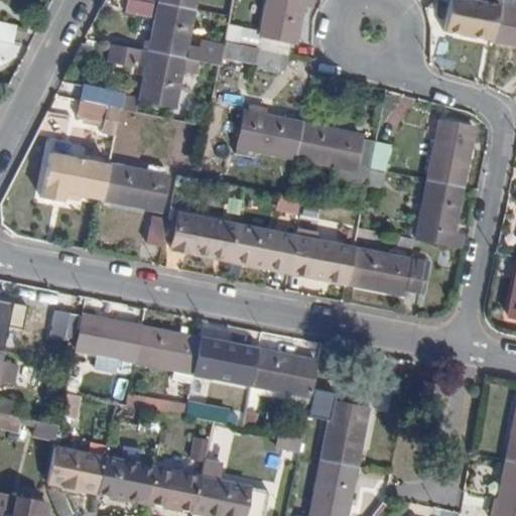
[(130,0),(127,12),(151,18),(154,4),(134,0),(130,0)]
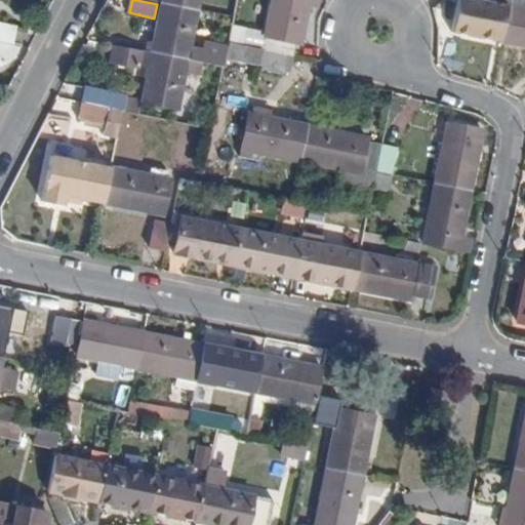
[(163,0),(163,3),(198,10),(200,0),(163,0)]
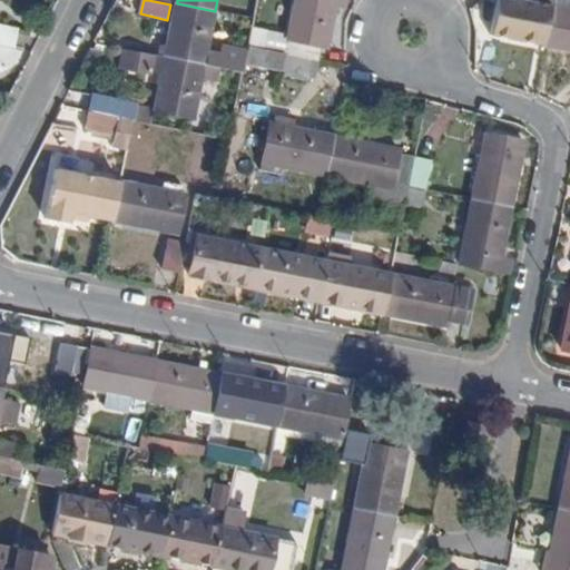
[(323,46),(327,47),(336,7),(336,0),(297,0),(291,35),(253,28),(249,46),(320,60),(323,46)]
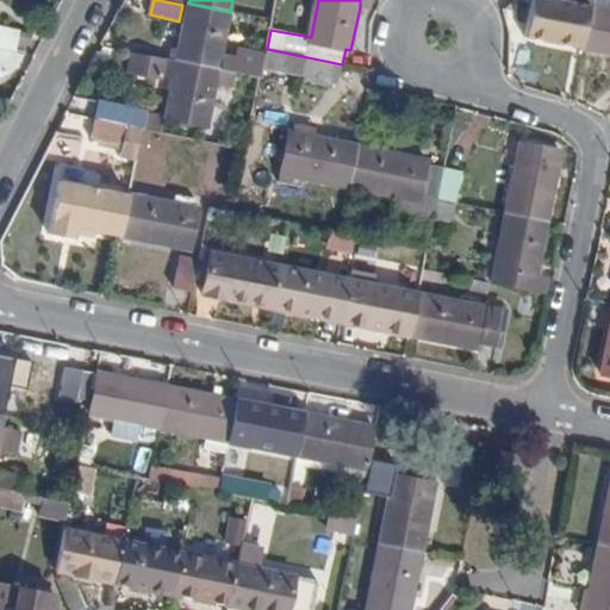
[(360,0),(360,7),(372,10),(373,0),(360,0)]
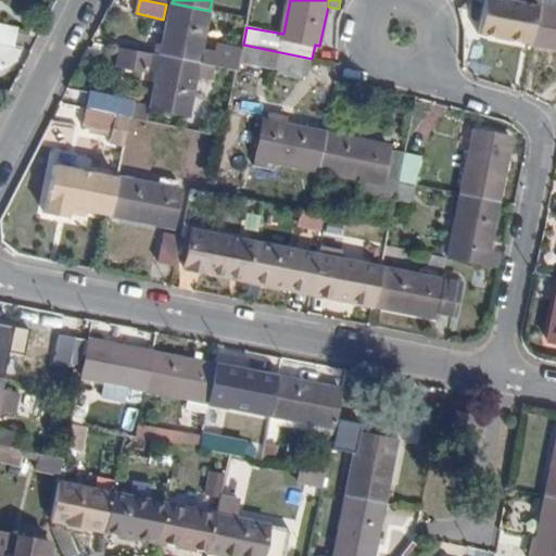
[(525,36),(534,38),(542,4),(542,0),(526,0),(526,2),(516,0),(487,0),(481,34),(523,43),(525,36)]
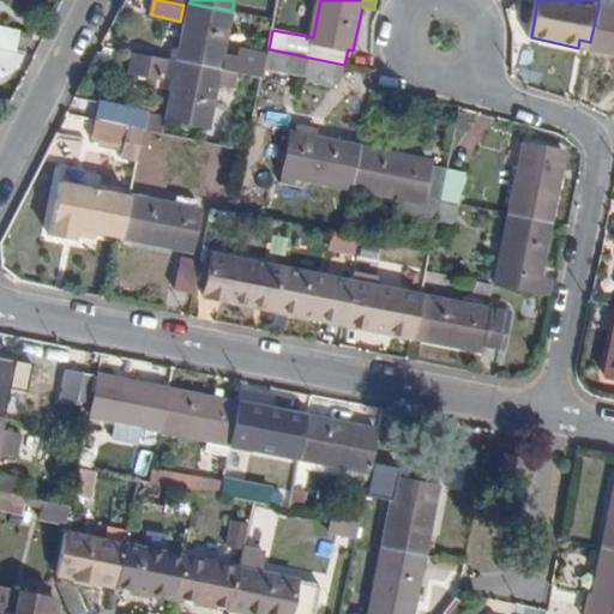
[(263,78),(264,68),(268,56),(240,52),(238,60),(223,56),(232,12),(191,4),(179,61),(220,70),(263,78)]
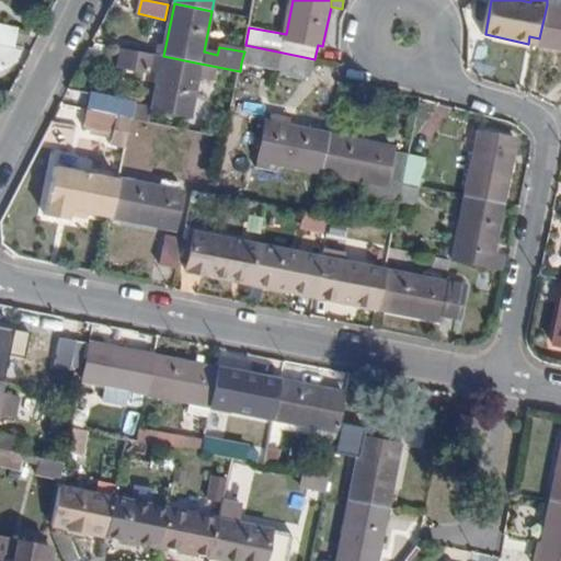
[(560,8),(547,4),(539,38),(549,41),(548,47),(560,49),(560,8)]
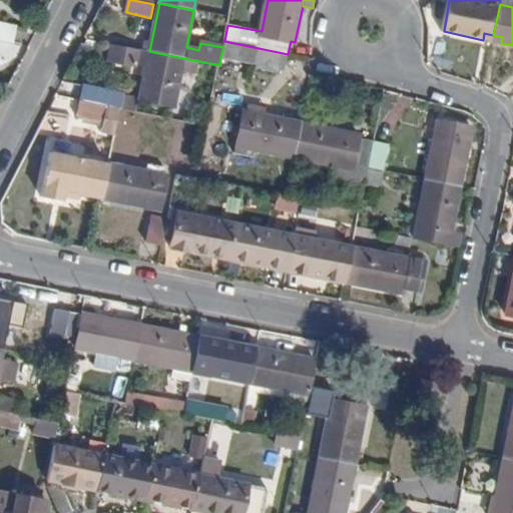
[(12,25),(0,22),(0,42),(9,45),(12,25)]
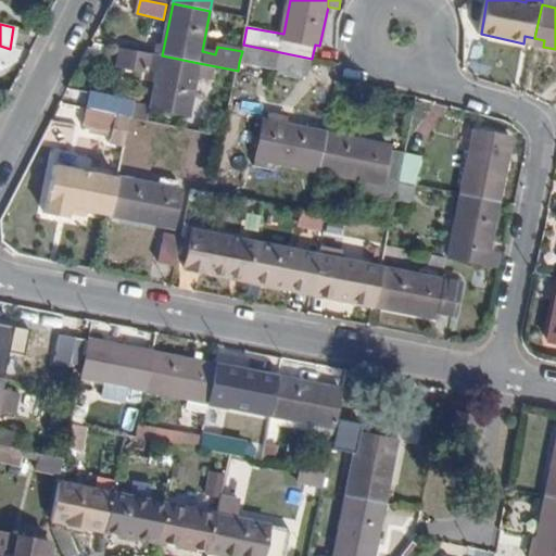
[(239,62),(307,77),(312,59),(243,45),(242,51),(239,62)]
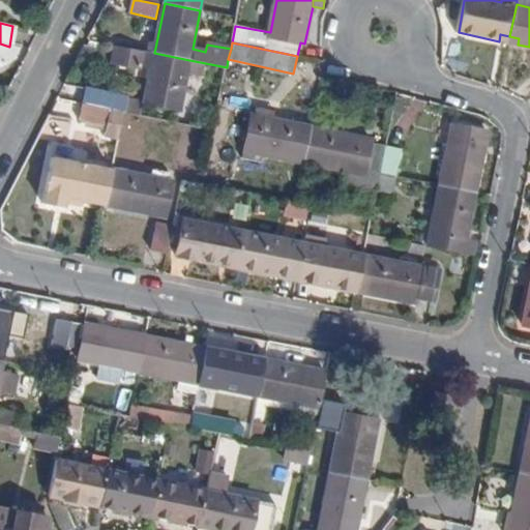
[(0,61),(6,63),(9,47),(0,43),(0,61)]
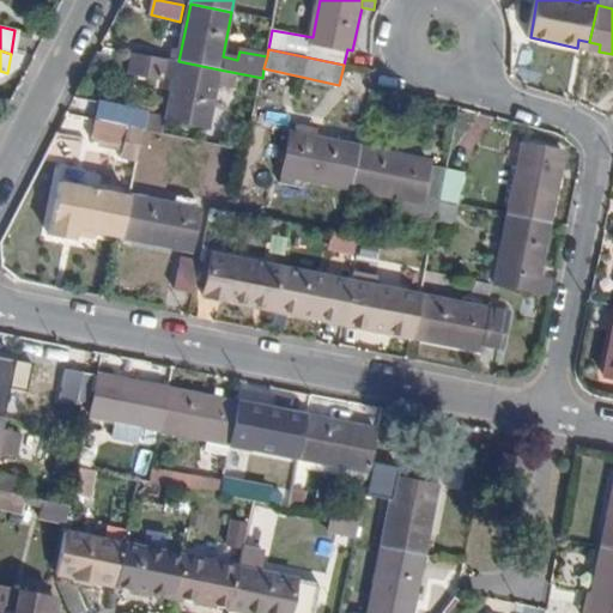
[(167,119),(208,127),(219,70),(178,61),(167,58),(163,78),(175,80),(167,119)]
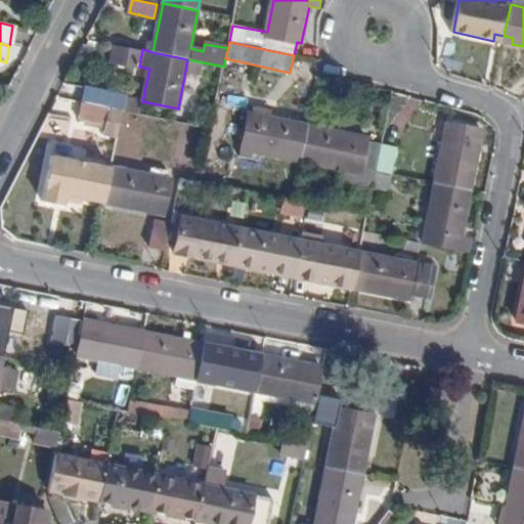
[(84,102),(123,111),(126,95),(87,87),(84,102)]
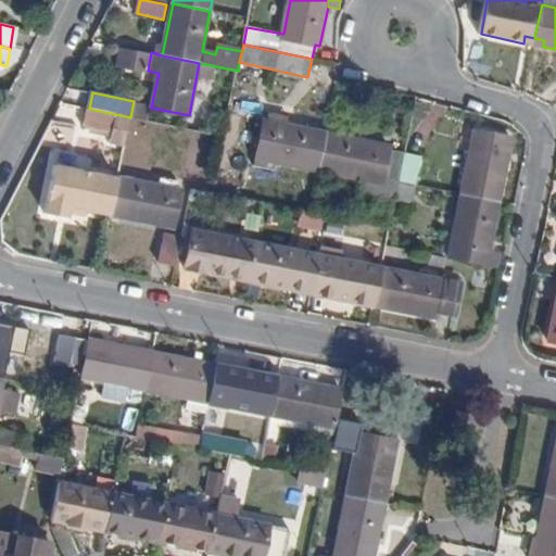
[(114,129),(127,133),(130,117),(89,109),(85,126),(114,133),(114,129)]
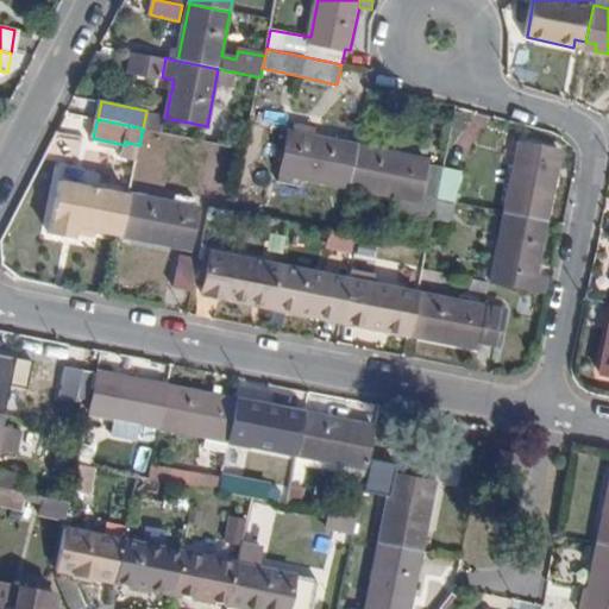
[(303,179),(347,187),(357,145),(316,138),(319,127),(295,123),(293,132),(289,132),(281,174),(303,179)]
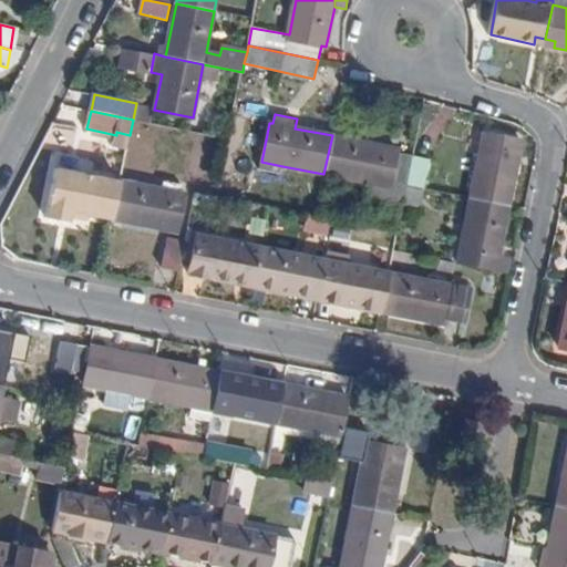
[(471,198),(507,206),(522,138),(492,133),(486,157),(480,155),(471,198)]
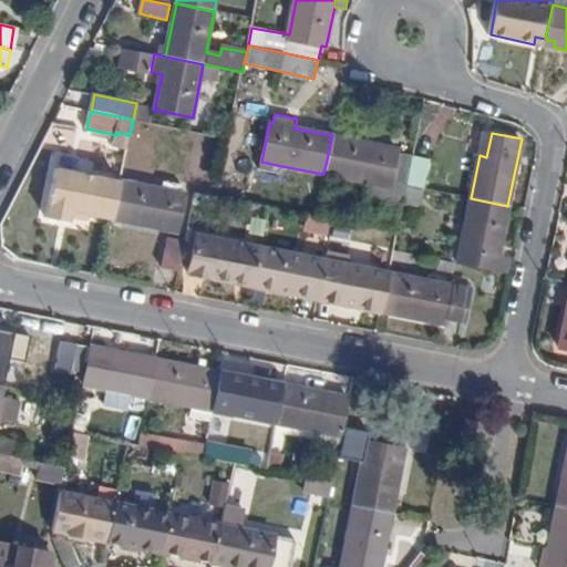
[(412,155),(398,153),(399,148),(332,135),(323,174),(368,183),(405,191),(406,185),(411,158),(412,155)]
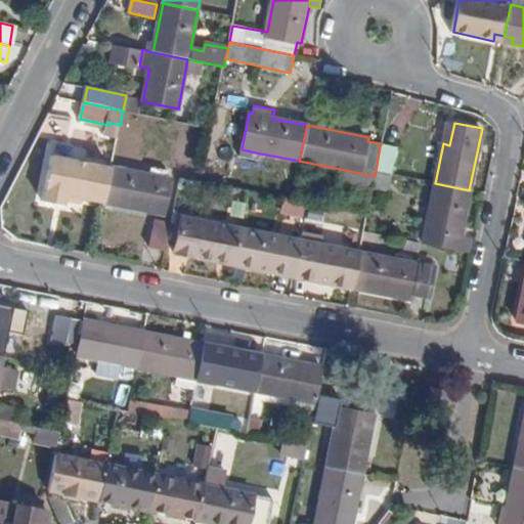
[(376,171),(392,175),(396,149),(380,146),(376,171)]
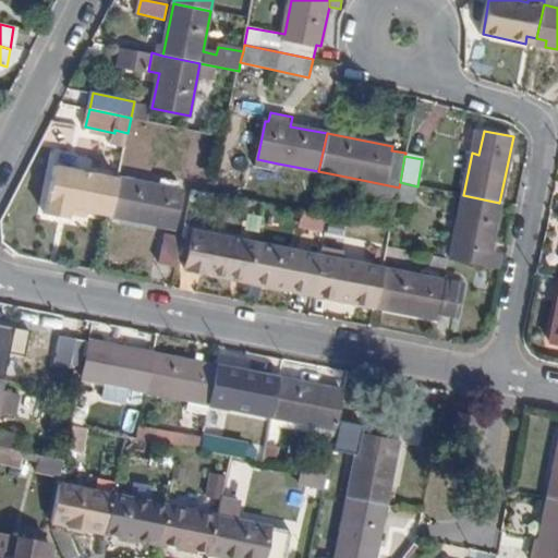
[(256,166),(276,171),(278,164),(257,159),(256,166)]
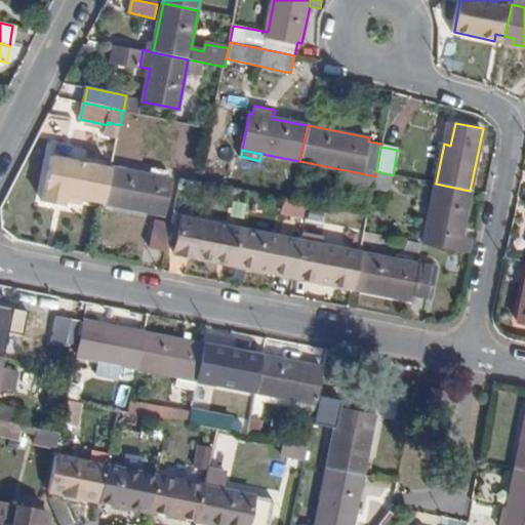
[(65,196),(104,203),(111,168),(52,156),(46,186),(66,190),(65,196)]
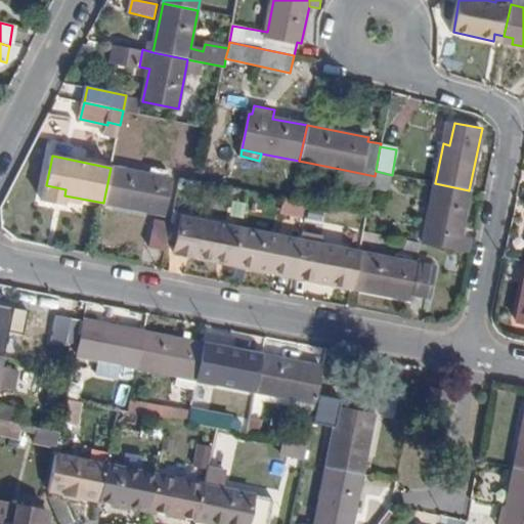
[(146,205),(166,209),(172,180),(168,179),(149,175),(111,168),(103,203),(145,211),(146,205)]
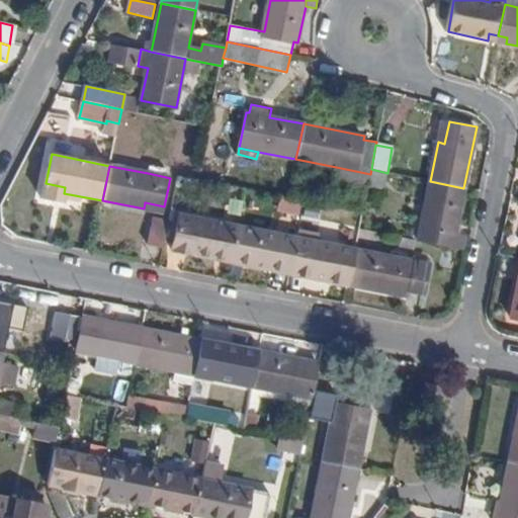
[(148,173),(166,177),(167,169),(150,166),(148,173)]
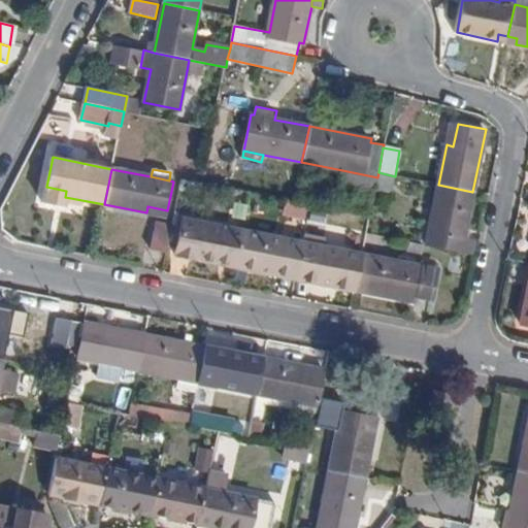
[(340,182),(375,188),(377,177),(342,170),(340,182)]
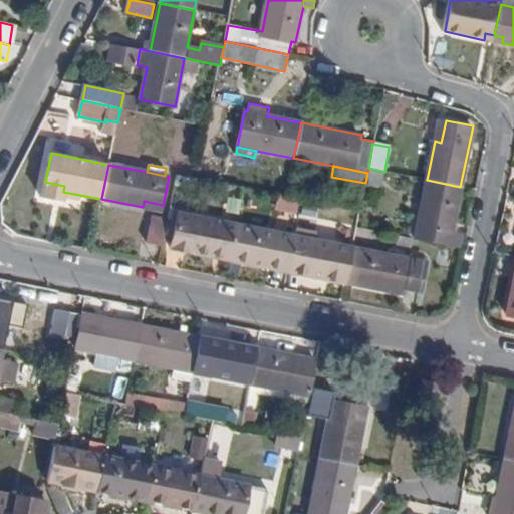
[(365,183),(381,187),(384,172),(368,168),(367,173),(365,183)]
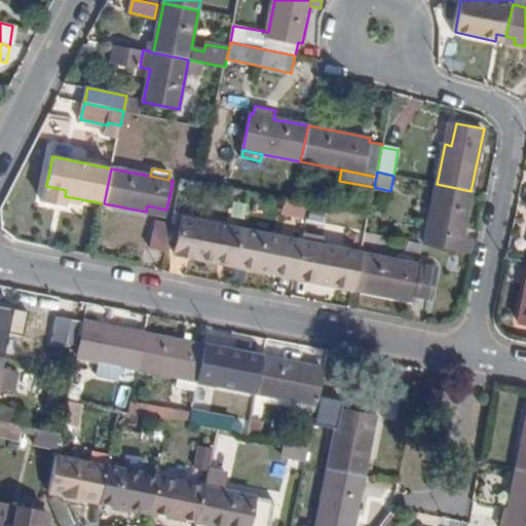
[(458,251),(461,236),(471,191),(437,184),(424,245),(458,251)]
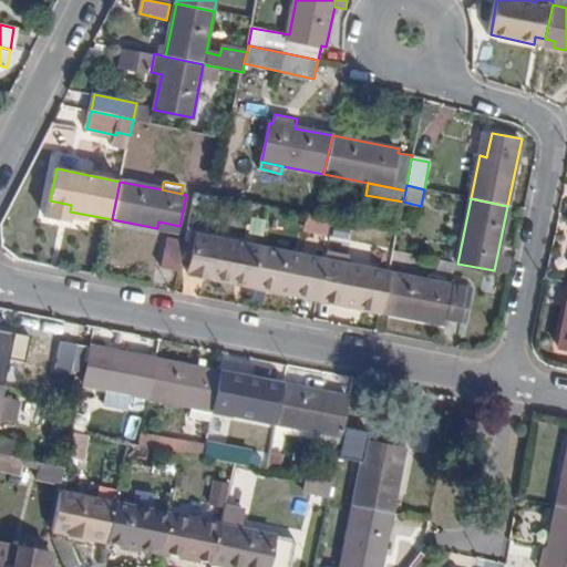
[(309,232),(327,235),(329,223),(311,219),(309,232)]
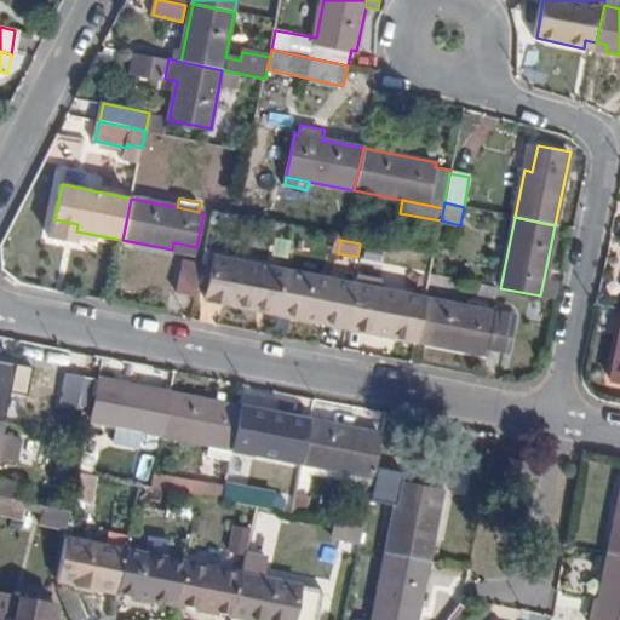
[(207,299),(277,313),(286,271),(244,263),(247,246),(224,241),(219,258),(216,257),(207,299)]
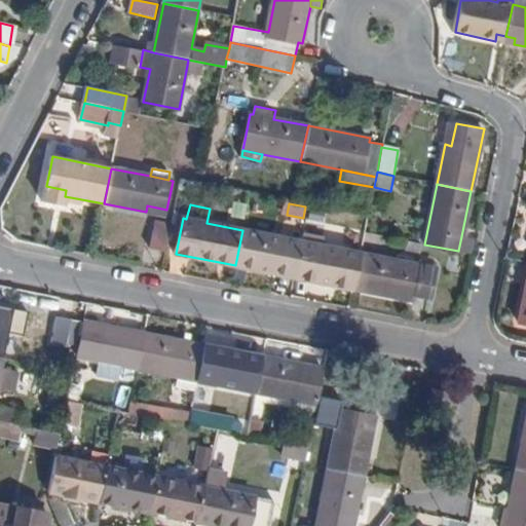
[(151,248),(165,251),(172,224),(156,221),(151,248)]
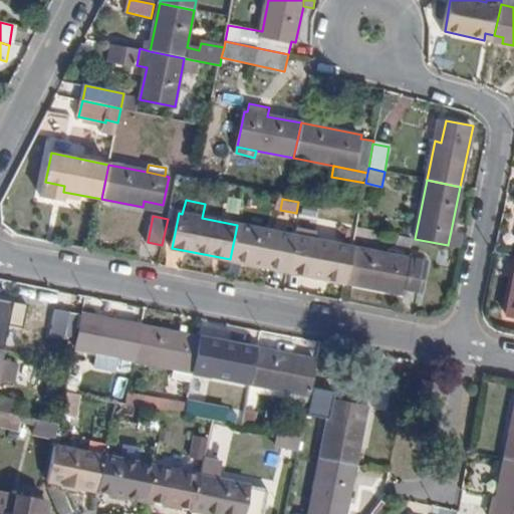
[(230,259),(287,270),(294,236),(237,225),(230,259)]
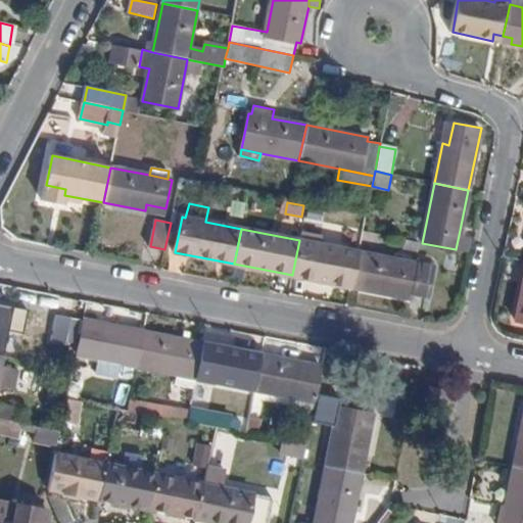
[(456,249),(468,252),(471,238),(459,235),(456,249)]
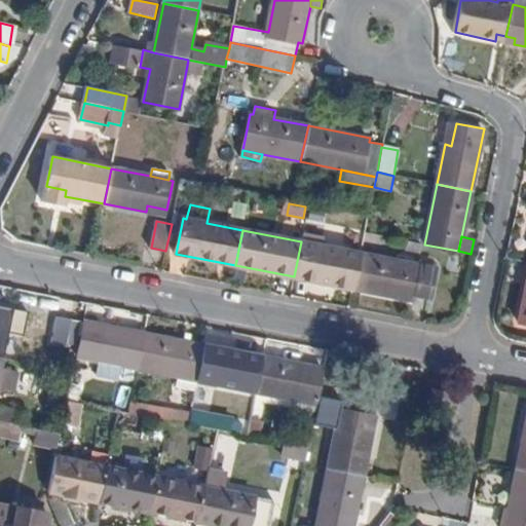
[(294,276),(353,289),(361,254),(301,241),(294,276)]
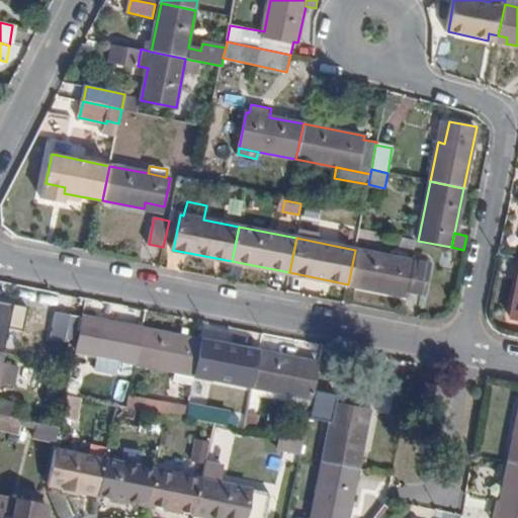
[(409,292),(443,299),(449,268),(355,250),(348,284),(408,296),(409,292)]
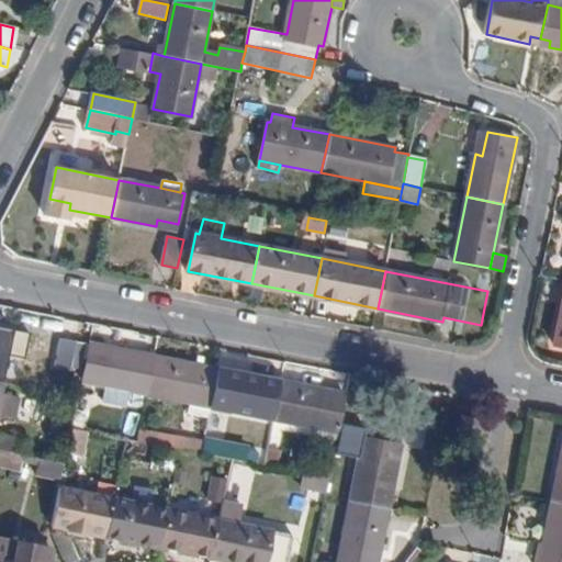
[(0,383),(11,329),(0,326),(0,383)]
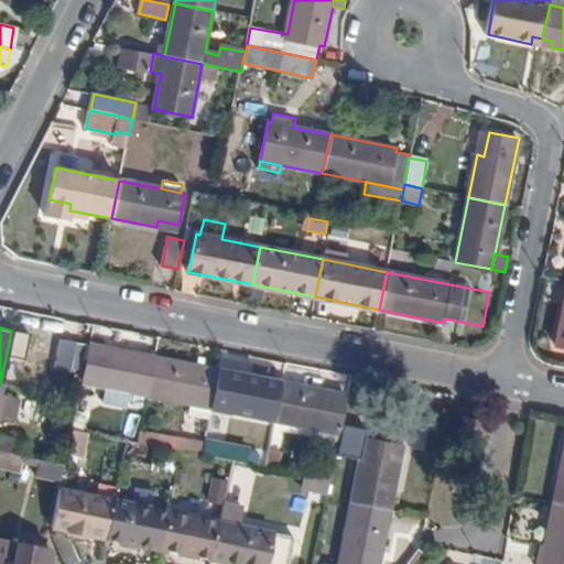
[(55,367),(71,370),(76,344),(61,340),(55,367)]
